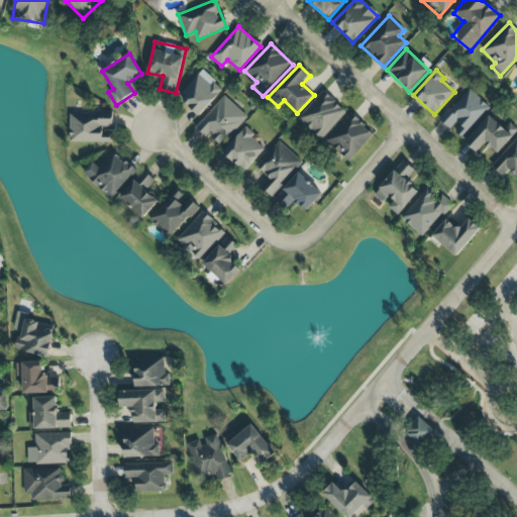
[(199,116),(223,90),(202,71),(178,97),(199,116)]
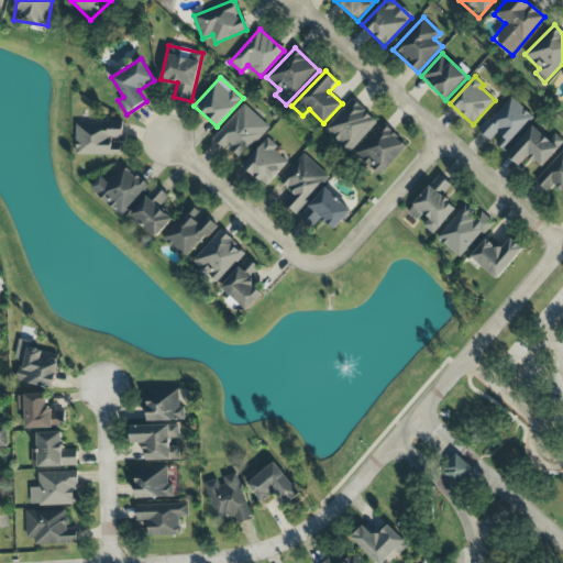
[(496,144),(503,151),(533,118),(510,97),(479,131),(490,141),(497,133),(503,138),(496,144)]
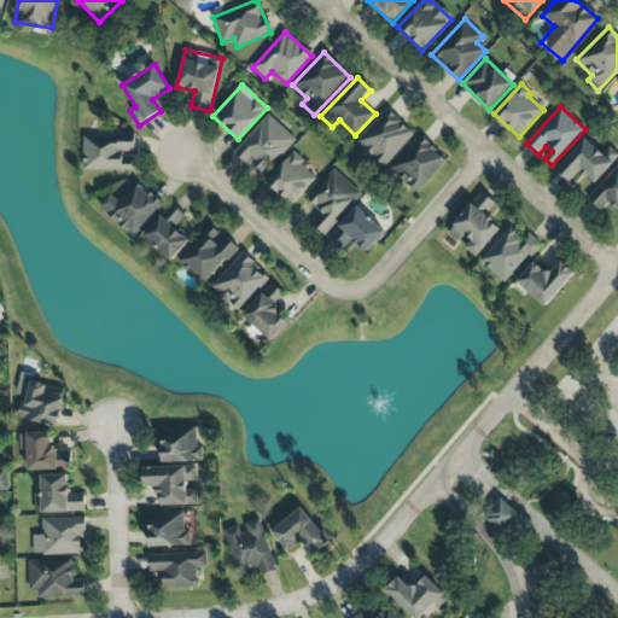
[(414,130),(384,109),(356,145),(386,168),(414,130)]
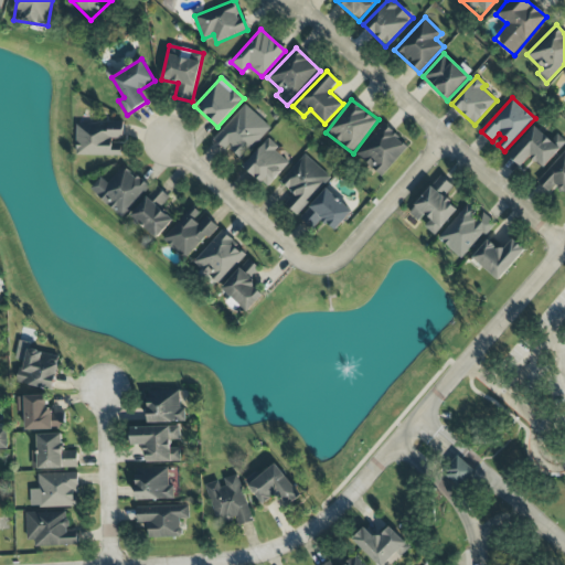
[(270,128),(245,105),(214,138),(240,161),(270,128)]
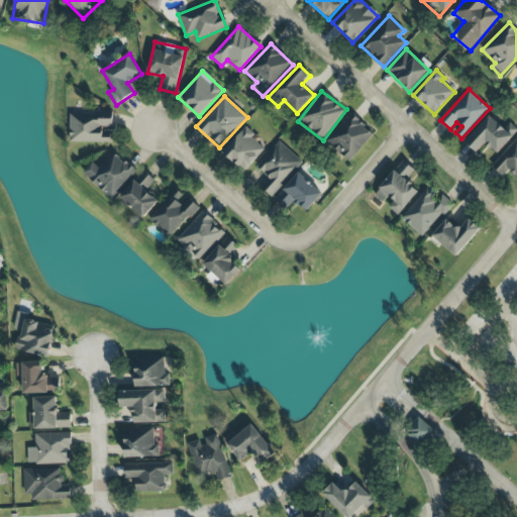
[(70,141),(110,143),(111,129),(112,130),(113,113),(71,112),(70,141)]
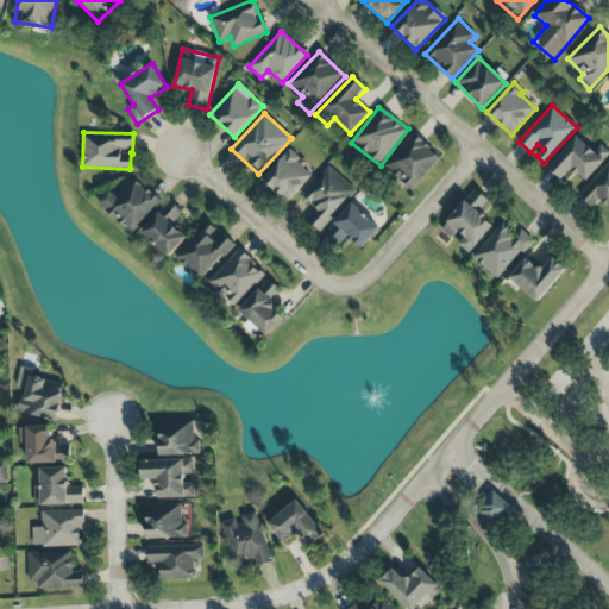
[(410,190),(441,158),(414,133),(384,165),(410,190)]
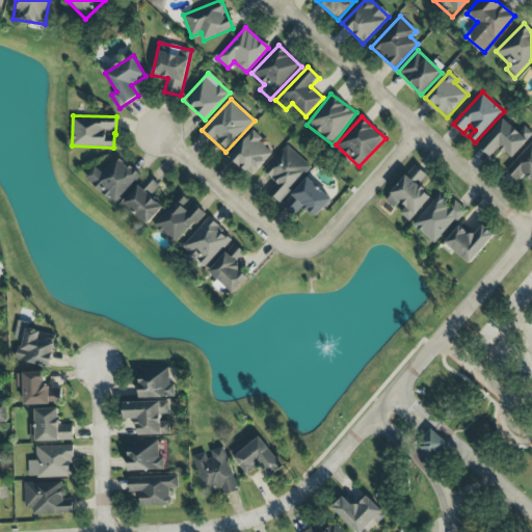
[(490,157),(500,148),(510,158),(531,135),(531,132),(525,126),(519,133),(504,120),(479,147),(490,157)]
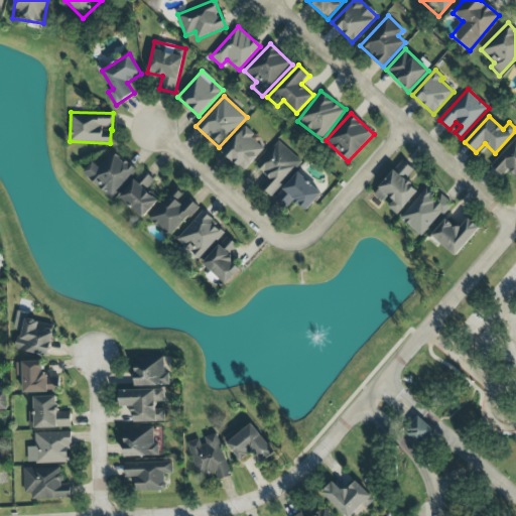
[(244,128),(223,152),(244,171),(265,148),(244,128)]
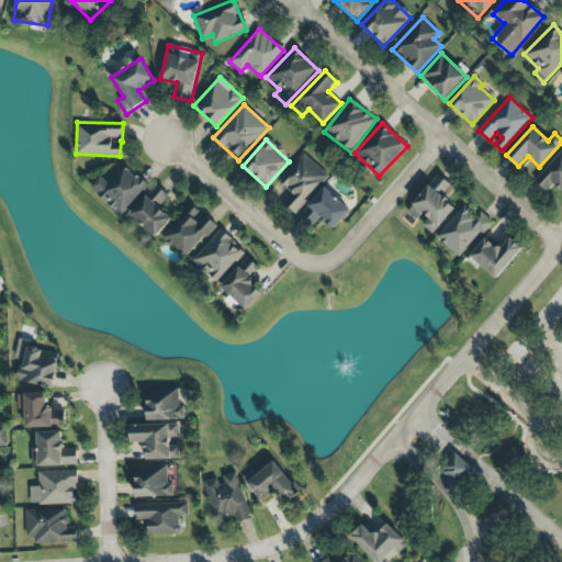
[(552,184),(561,192),(561,149),(535,181),(547,191),(552,184)]
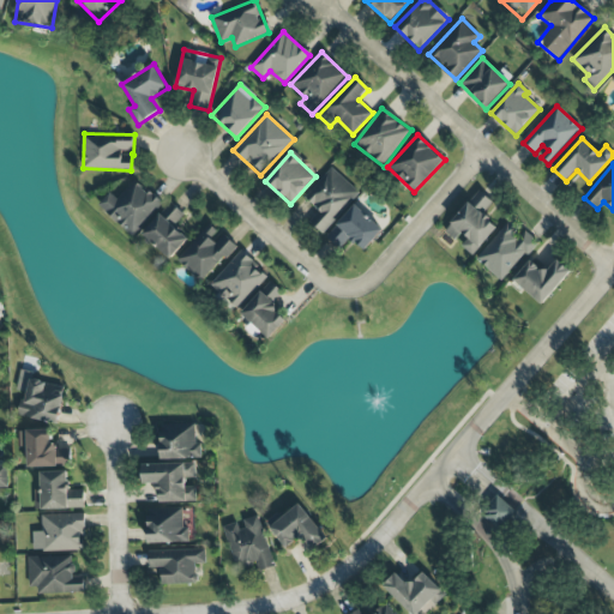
[(305,197),(319,211),(309,222),(323,233),(360,193),(331,168),(305,197)]
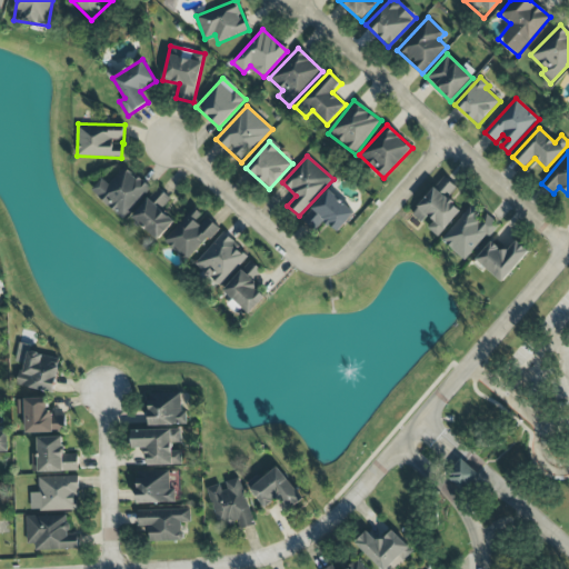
[(102,179),(91,191),(122,220),(151,189),(126,166),(109,185),(102,179)]
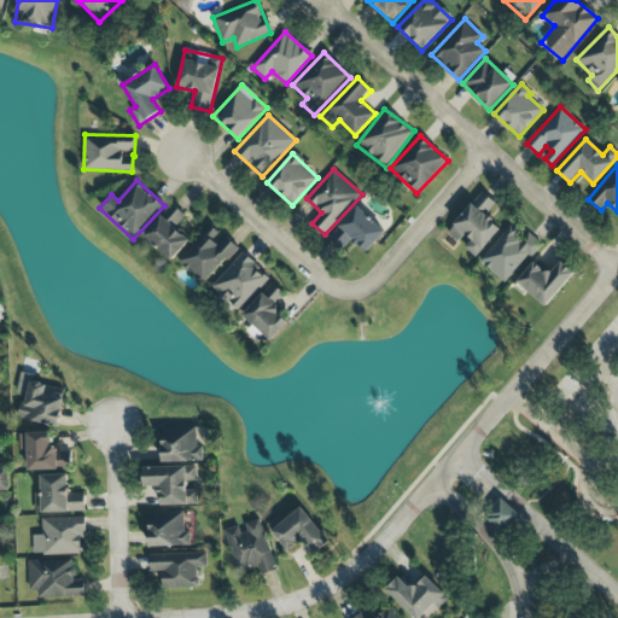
[(487,216),(497,204),(482,191),(448,234),(462,245),(461,245),(477,258),(501,227),(487,216)]
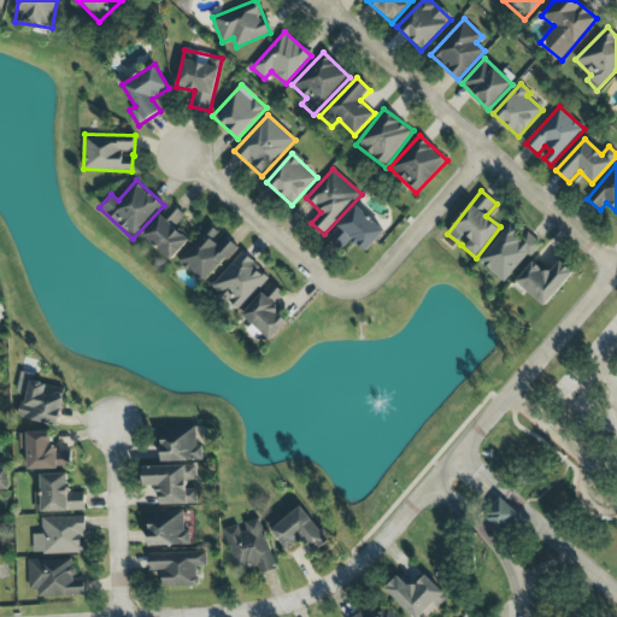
[(189,240),(176,229),(187,216),(170,204),(144,238),(172,260),(189,240)]
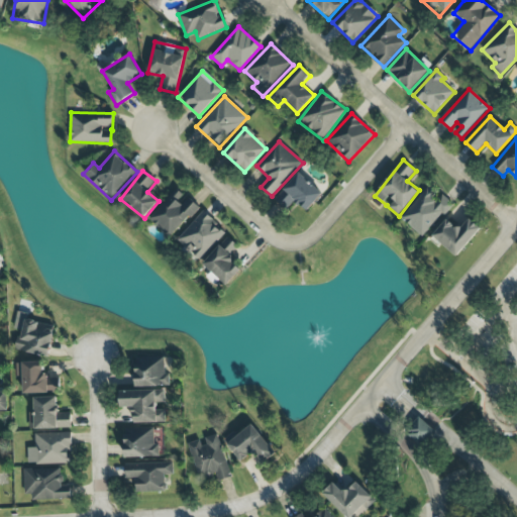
[(322,194),(299,173),(274,200),(286,210),(294,201),(306,212),(322,194)]
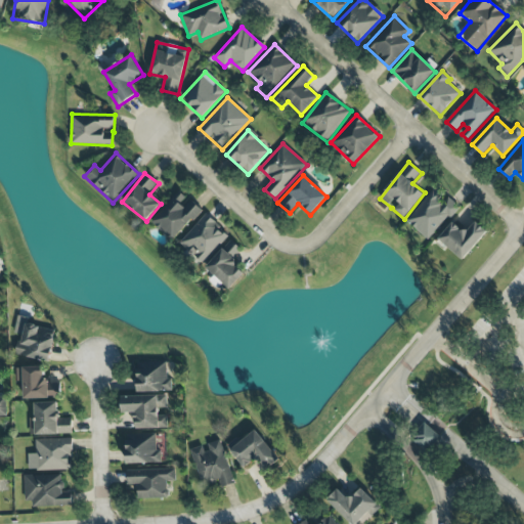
[(445,197),(436,188),(406,220),(428,241),(460,207),(446,195),(445,197)]
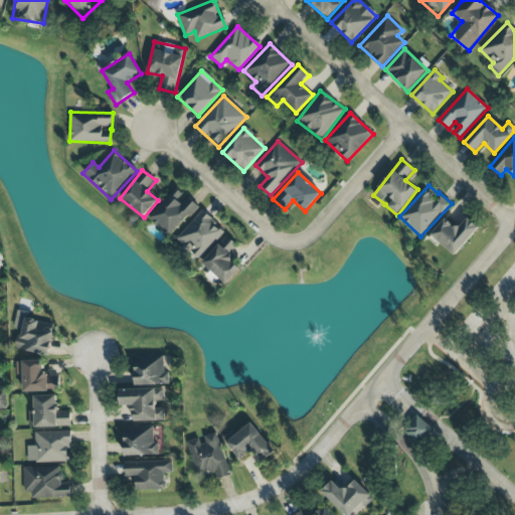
[(148,217),(169,237),(198,206),(188,197),(186,199),(175,189),(148,217)]
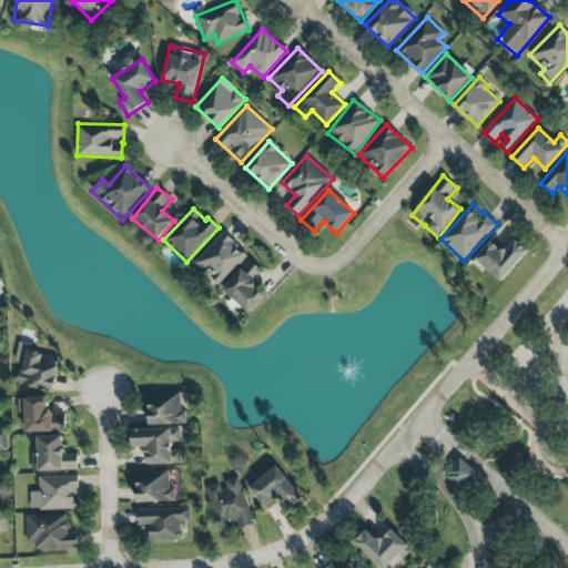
[(220,286),(249,256),(224,232),(195,262),(220,286)]
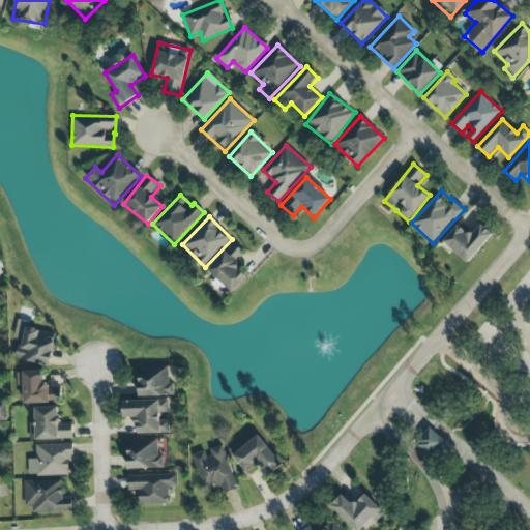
[(493,235),(481,225),(471,236),(459,225),(443,241),(467,263),(493,235)]
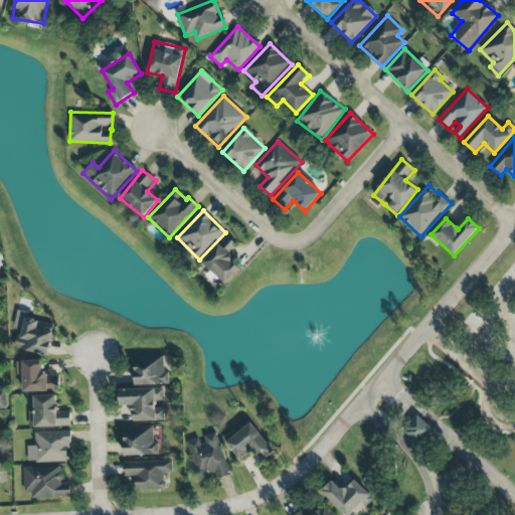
[(206,276),(214,284),(219,279),(226,285),(241,269),(228,256),(238,246),(227,236),(202,263),(210,271),(206,276)]
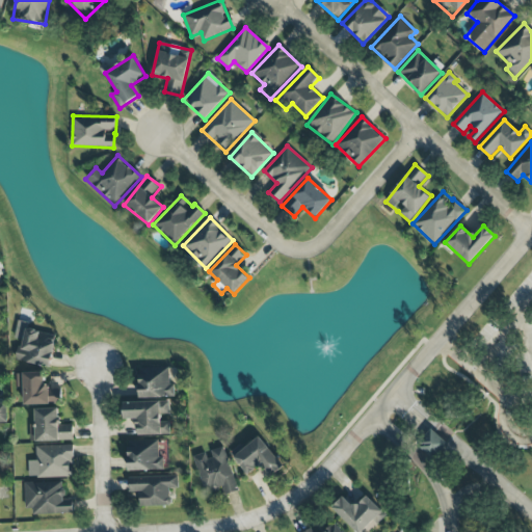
[(56,337),(28,331),(29,323),(19,321),(16,340),(21,341),(17,361),(51,368),(56,337)]
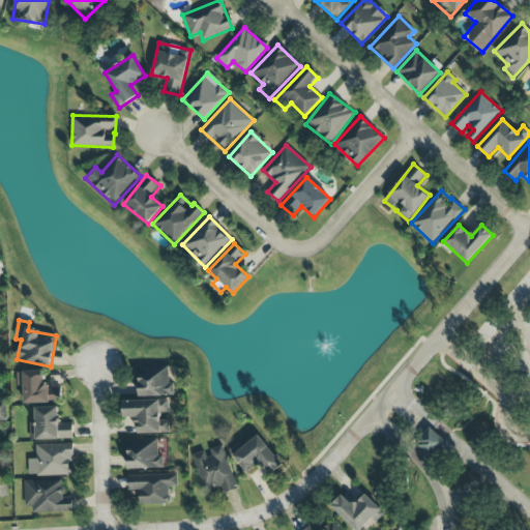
[(174,396),(174,383),(169,383),(169,366),(138,367),(139,398),(174,396)]
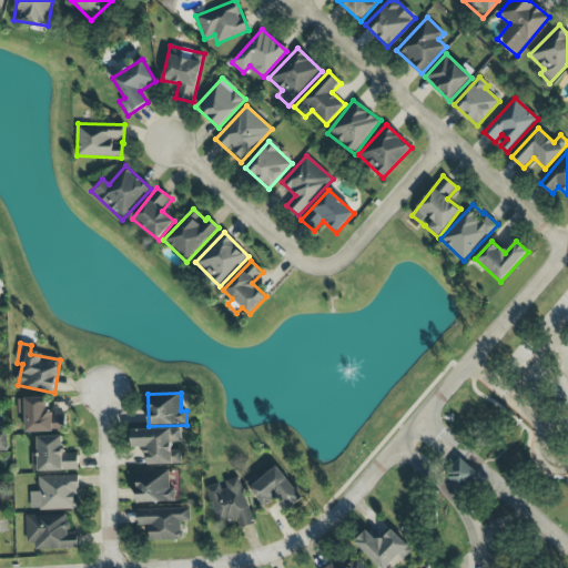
[(49,397),(18,398),(18,414),(26,414),(26,432),(66,430),(64,415),(50,416),(49,397)]
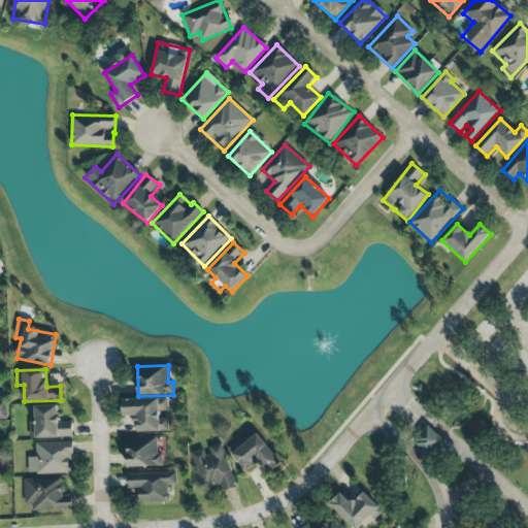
[(122,400),(123,417),(136,416),(137,432),(169,431),(168,419),(160,419),(160,413),(168,411),(168,399),(122,400)]
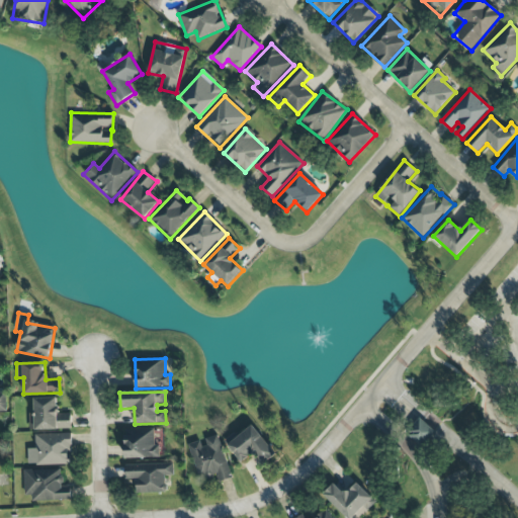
[(29,415),(29,430),(71,429),(71,414),(58,414),(58,398),(34,399),(34,415),(29,415)]
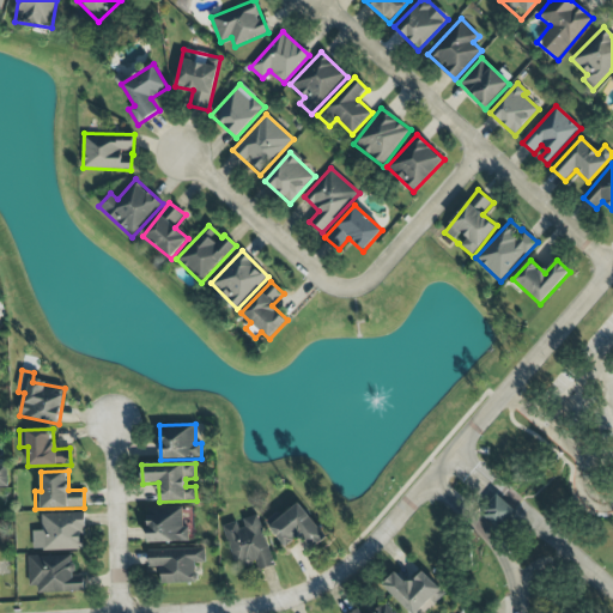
[(516,513),(497,495),(480,513),(499,530),(516,513)]
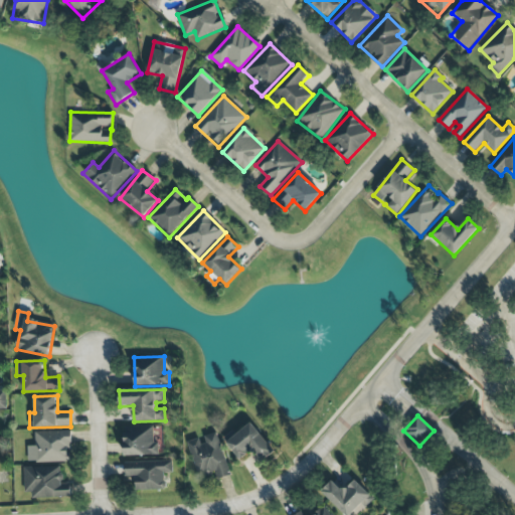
[(226,443),(241,461),(253,451),(264,462),(276,453),(250,422),(226,443)]
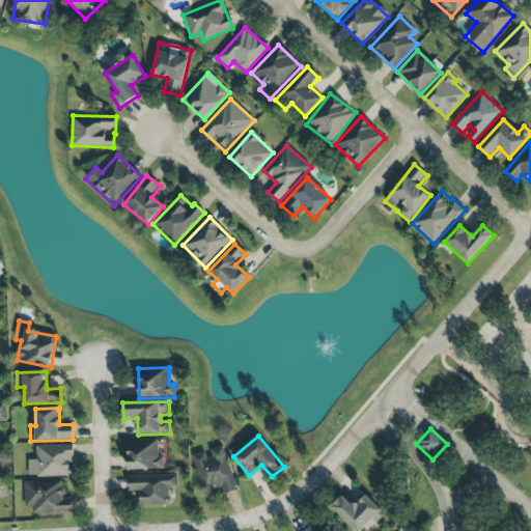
[(163,456),(159,456),(158,440),(127,441),(128,470),(164,469),(163,456)]
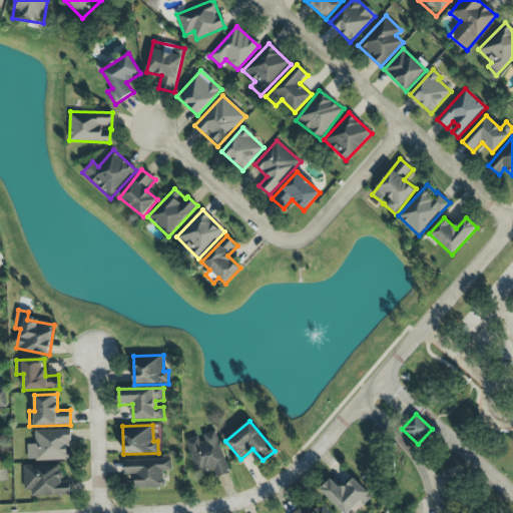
[(34,430),(35,445),(27,445),(28,461),(71,460),(70,430),(34,430)]
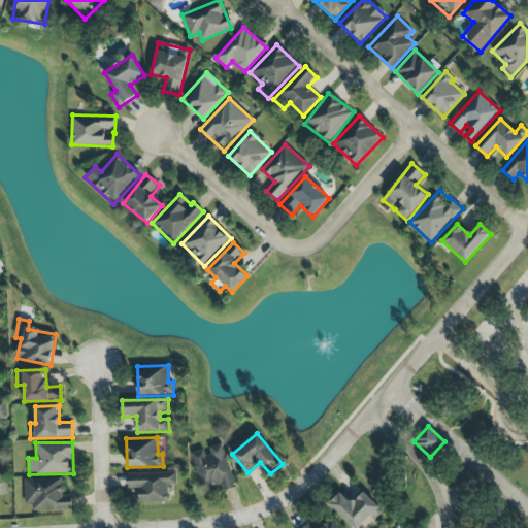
[(236,487),(223,443),(206,449),(192,454),(203,489),(219,484),(221,492),(236,487)]
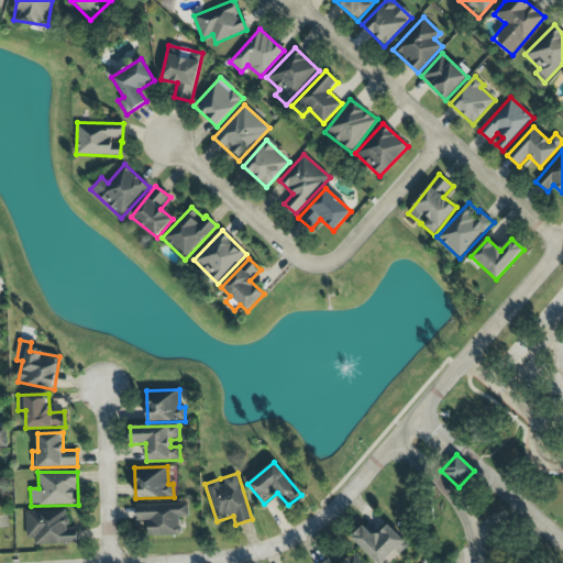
[(188,504),(136,505),(136,521),(147,521),(147,537),(180,536),(179,518),(188,517),(188,504)]
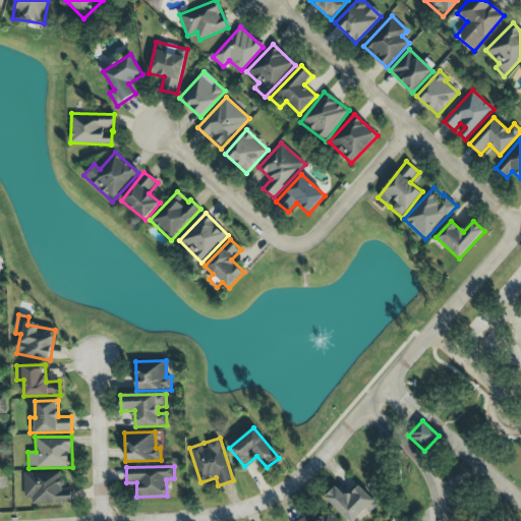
[(24,498),(33,499),(33,504),(71,504),(72,489),(62,489),(62,473),(24,473),(24,498)]
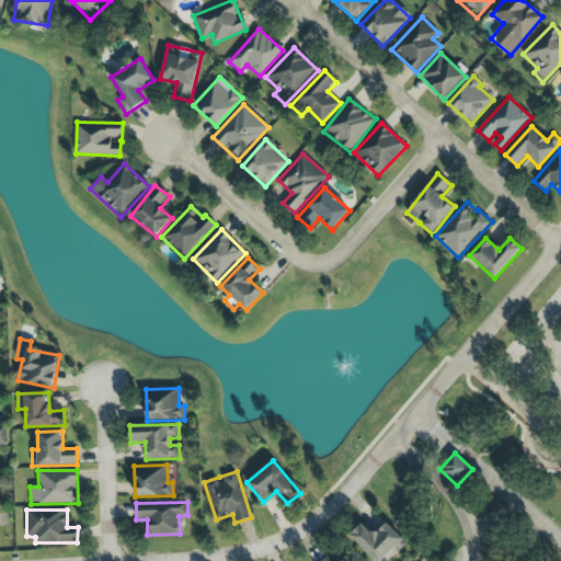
[(351,535),(374,560),(381,560),(393,550),(398,554),(408,545),(387,523),(373,536),(362,524),(351,535)]
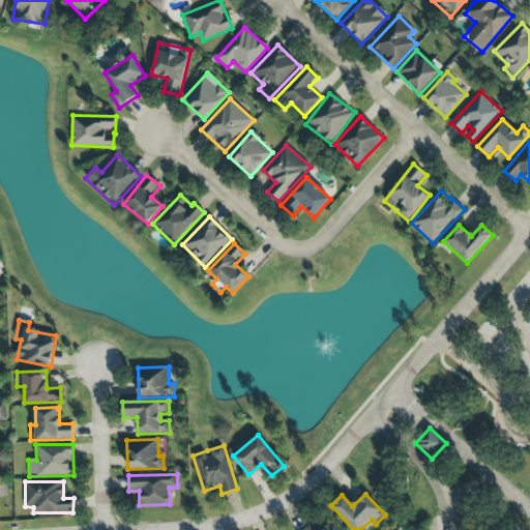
All buildings are outlined.
